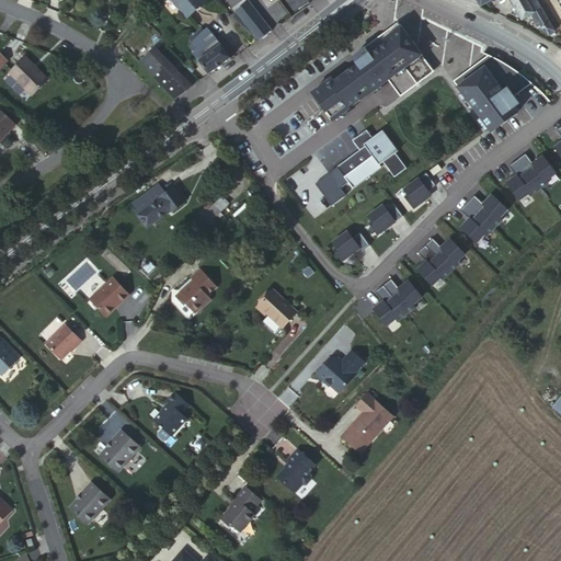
[(173,0),(187,13),(201,0),(173,0)]
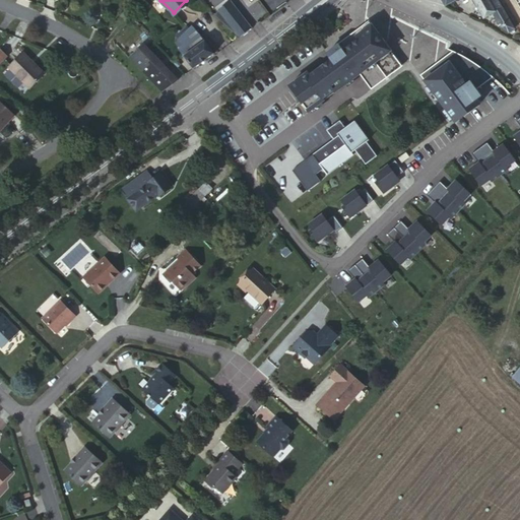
[(496,0),(472,0),(483,17),(491,13),(494,18),(495,16),(501,27),(509,31),(514,28),(496,0)]
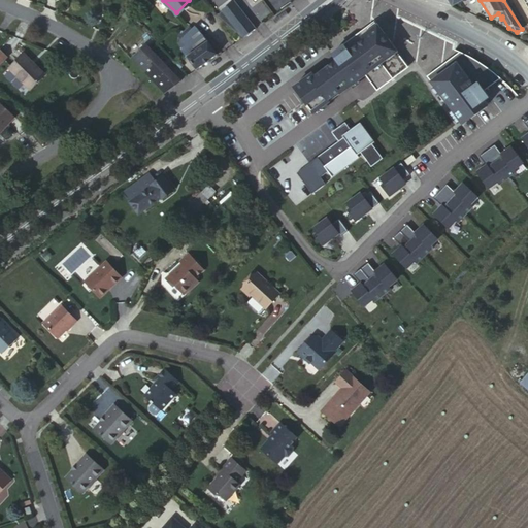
[(233,2),(216,14),(222,21),(223,20),(242,38),(255,29),(233,2)]
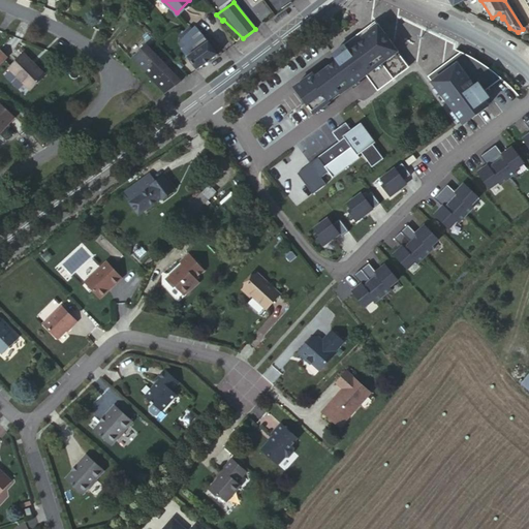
[(411,68),(376,21),(338,48),(339,50),(333,54),(337,60),(316,75),(314,72),(294,87),(314,114),(367,75),(378,92),(411,68)]
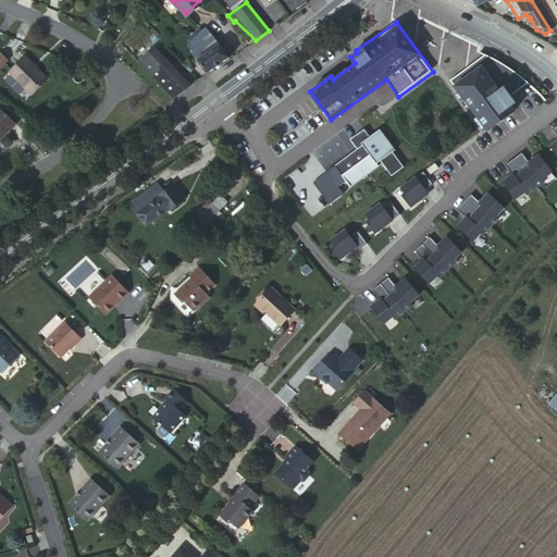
[(190,40),(197,48),(203,44),(209,50),(219,42),(207,28),(193,38),(190,40)]
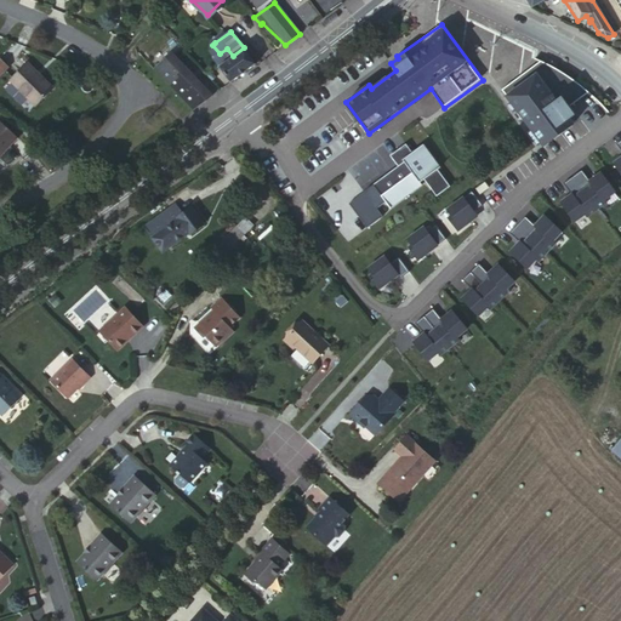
[(232,80),(256,62),(244,47),(233,56),(227,49),(220,53),(214,57),(232,80)]
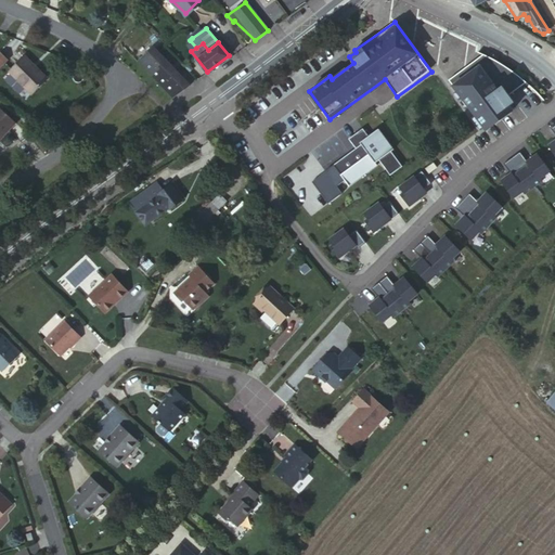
[(154,48),(139,62),(175,97),(190,85),(154,48)]
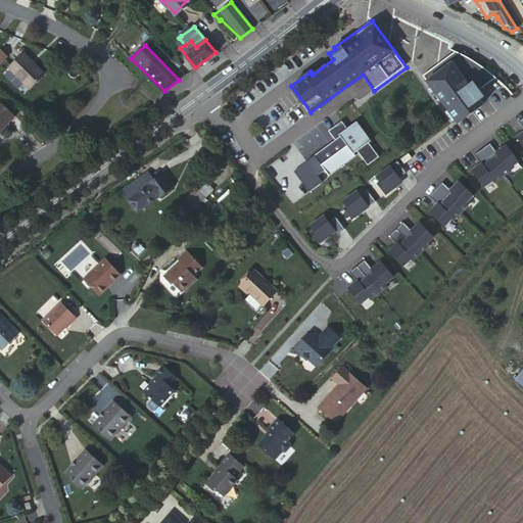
[(438,96),(459,123),(483,104),(480,100),(484,97),(480,90),(496,78),(476,62),(465,55),(457,51),(424,76),(438,96)]
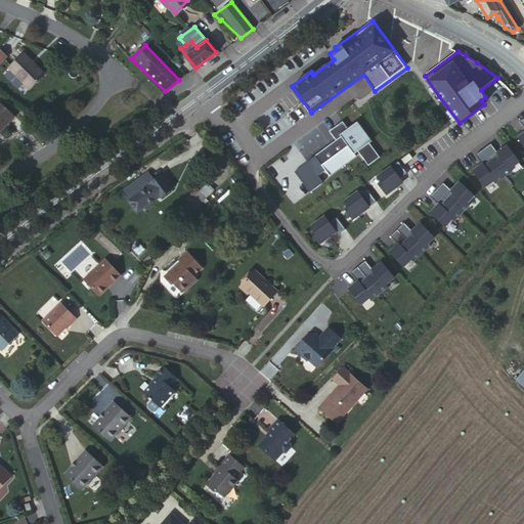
[(24,53),(9,68),(31,88),(44,74),(24,53)]
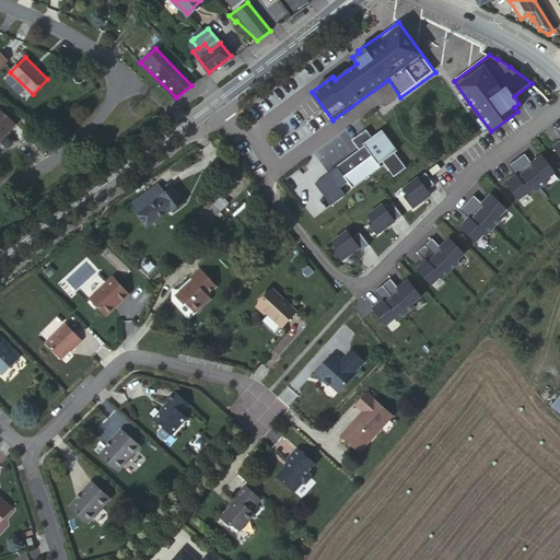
[(0,109),(0,139),(15,123),(0,109)]
